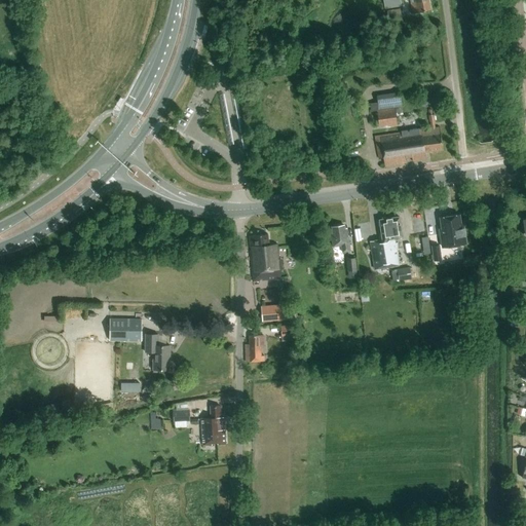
[(399,0),(382,0),(384,9),(401,6),(399,0)]
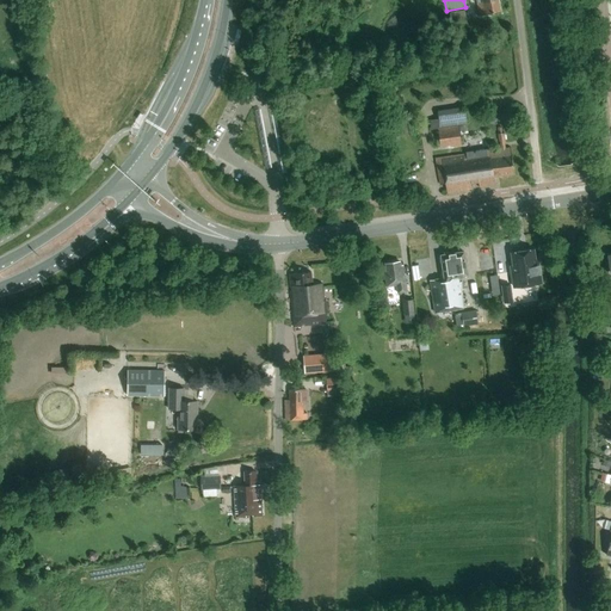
[(498,0),(476,0),(480,16),(500,12),(498,0)]
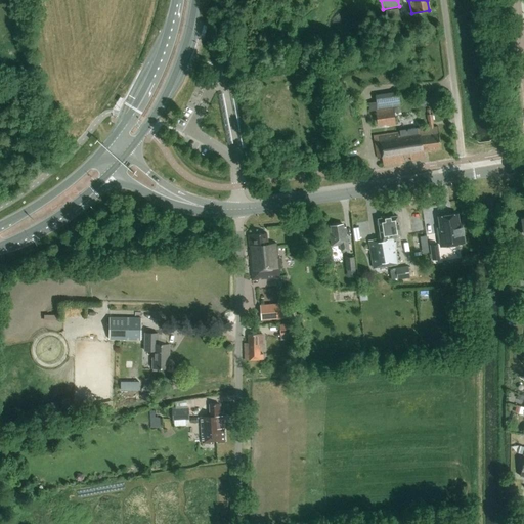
[(396,125),(393,107),(401,106),(399,91),(375,95),(377,110),(376,111),(378,128),(396,125)]
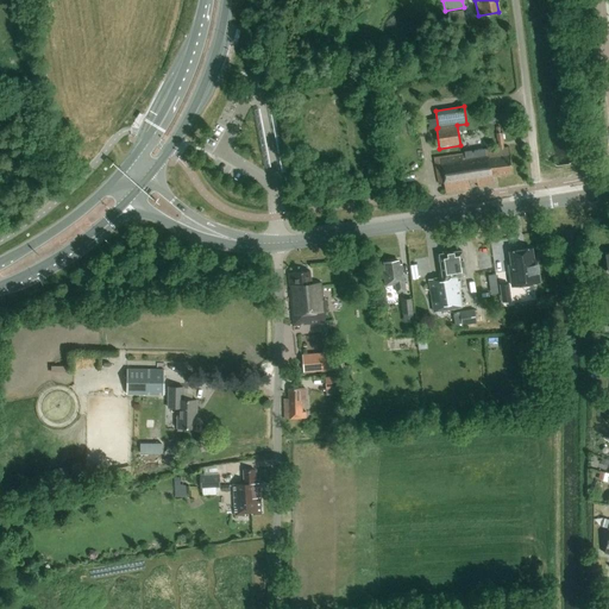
[(487,123),(504,121),(503,113),(487,115),(487,123)]
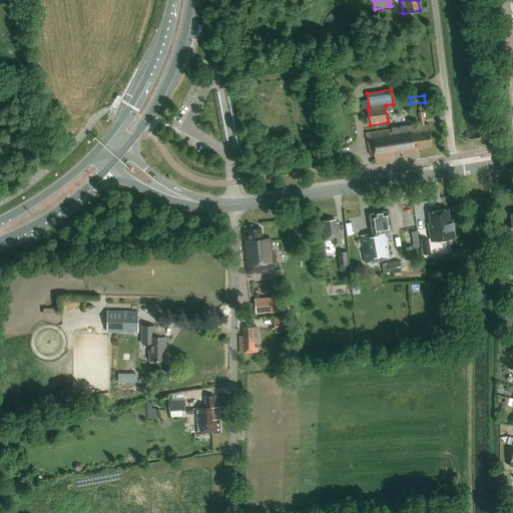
[(421,112),(420,106),(417,107),(418,119),(419,119),(420,125),(410,127),(410,124),(391,127),(391,130),(366,133),(366,136),(369,154),(373,154),(375,162),(396,159),(395,154),(401,153),(402,157),(415,156),(414,148),(432,146),(429,124),(425,125),(424,124),(424,118),(425,118),(423,111),(421,112)]
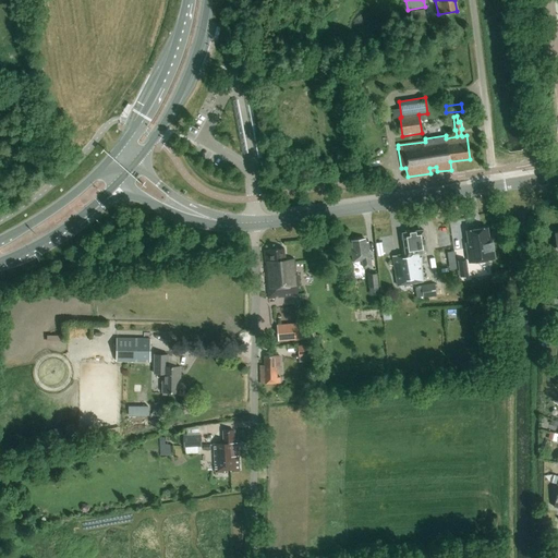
[(469,263),(493,259),(489,237),(487,238),(486,229),(466,231),(469,250),(466,250),(469,263)]
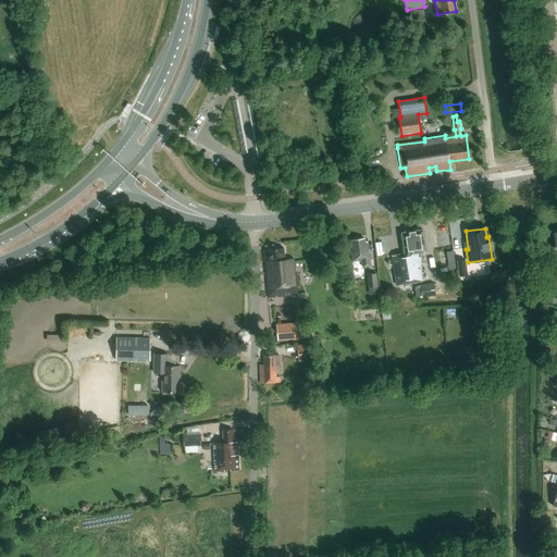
[(393,263),(390,263),(391,272),(394,271),(396,285),(421,281),(419,264),(422,264),(421,258),(417,258),(416,252),(425,251),(422,230),(400,233),(404,254),(392,256),(393,263)]
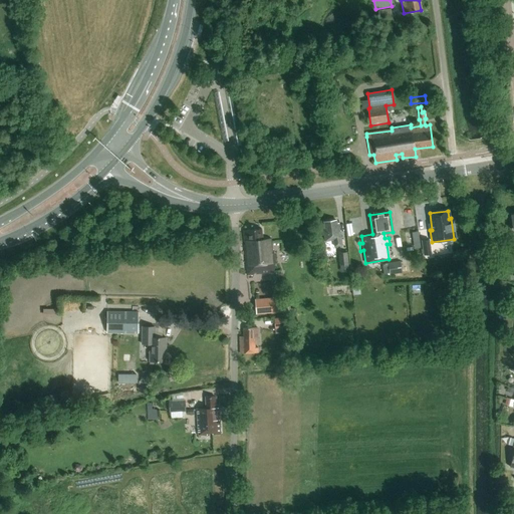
[(341,245),(340,239),(338,223),(336,223),(335,220),(324,222),(325,227),(322,228),(324,241),(333,240),(334,246),(341,245)]
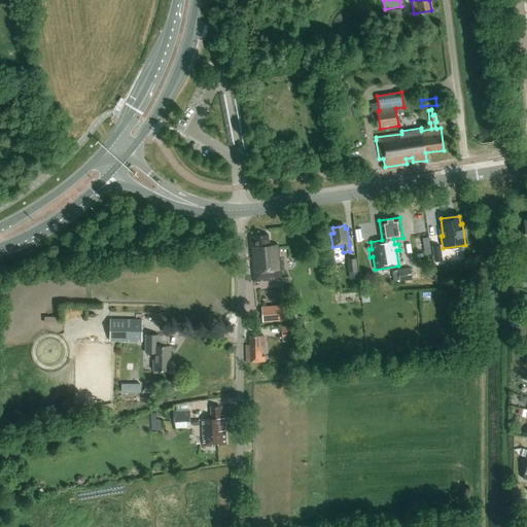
[(253,281),(281,279),(278,244),(269,245),(268,234),(248,236),(253,281)]
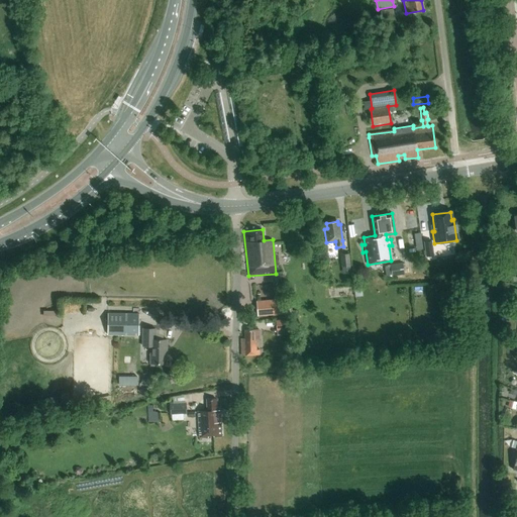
[(432,240),(423,241),(426,256),(434,255),(432,240)]
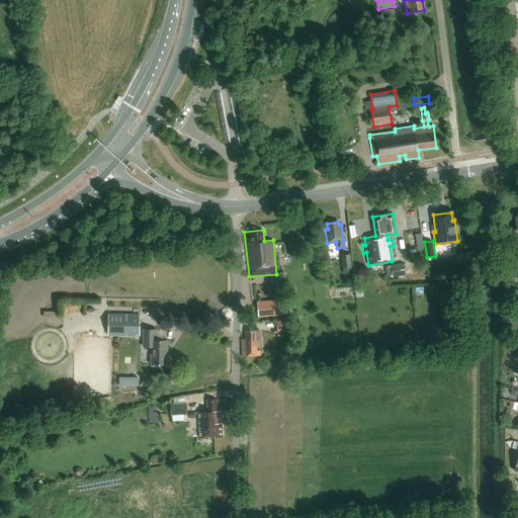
[(353,266),(351,254),(342,255),(343,267),(353,266)]
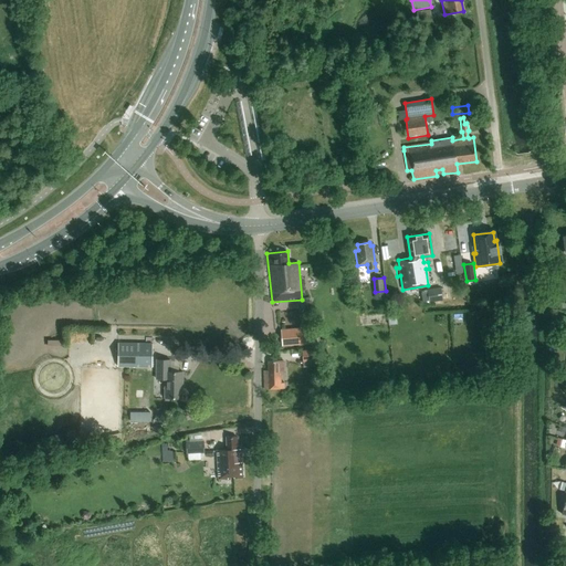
[(443,301),(442,290),(429,292),(431,302),(443,301)]
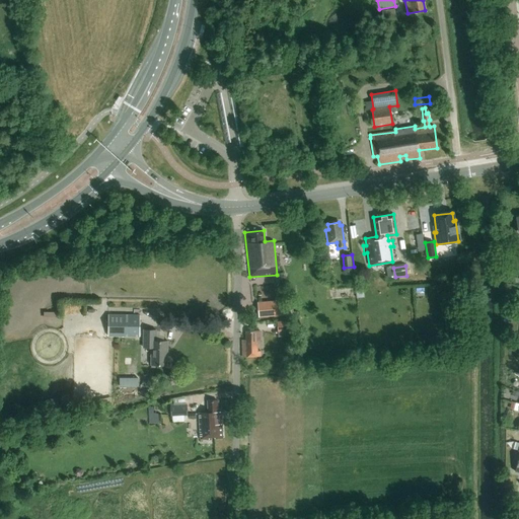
[(257,316),(291,313),(289,300),(256,303),(257,316)]
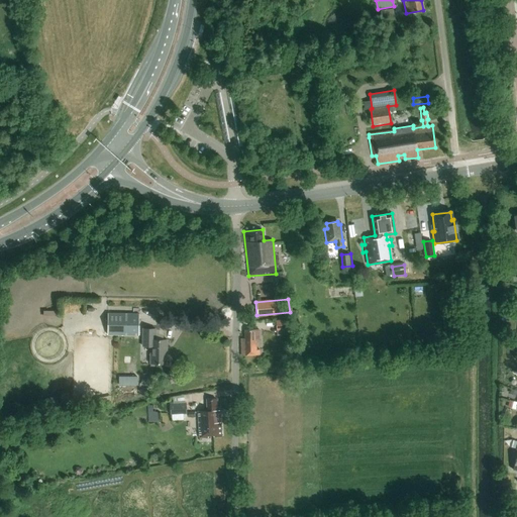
[(138,335),(139,315),(107,314),(107,334),(138,335)]
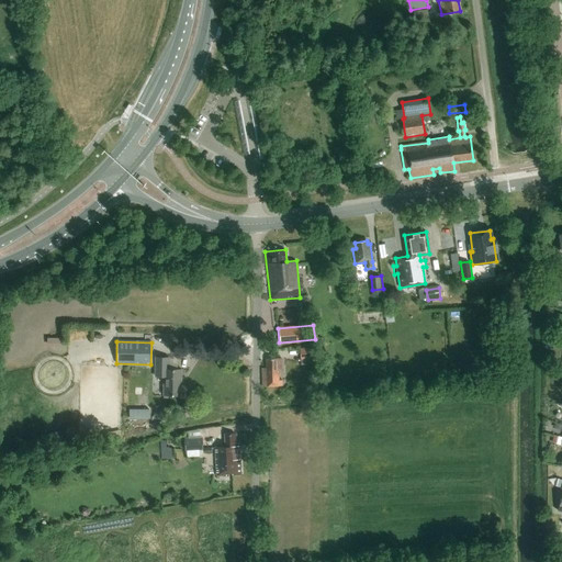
[(317,358),(316,347),(300,348),(301,359),(317,358)]
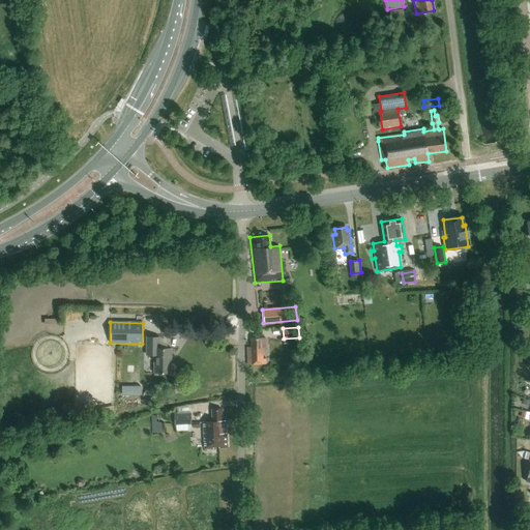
[(171,374),(172,348),(158,348),(159,335),(146,335),(145,354),(154,355),(153,373),(171,374)]
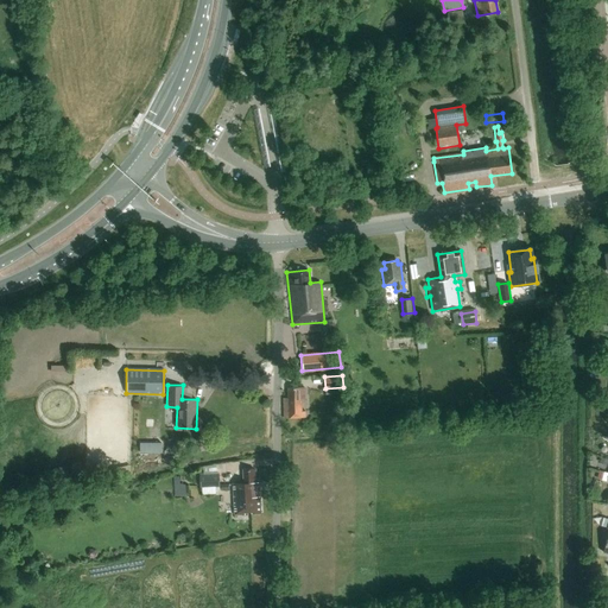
[(284,418),(305,417),(304,411),(299,411),(298,400),(304,400),(304,387),(287,388),(287,398),(283,398),(284,418)]
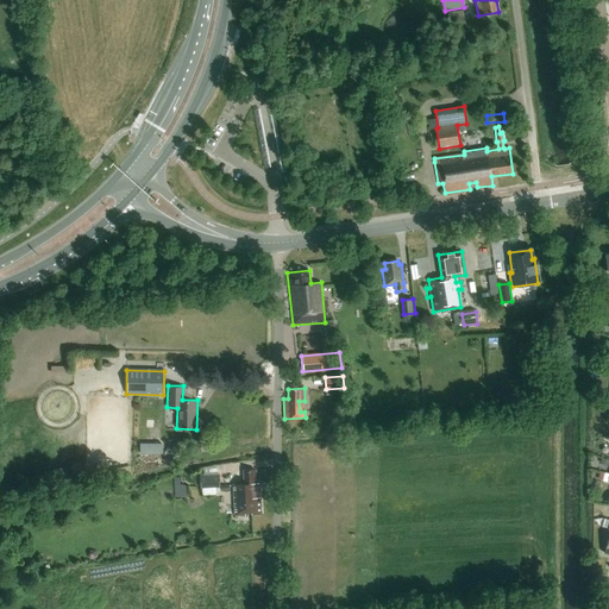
[(234,515),(261,514),(259,483),(256,483),(255,470),(244,470),(244,484),(233,484),(234,515)]
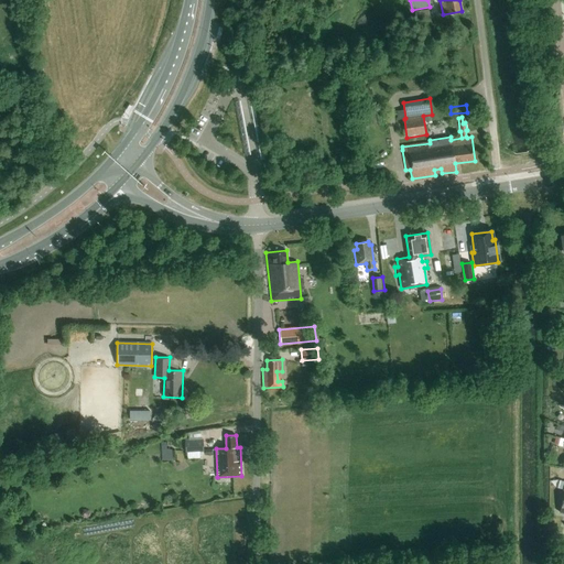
[(563,441),(563,437),(556,436),(554,443),(563,446),(563,441)]
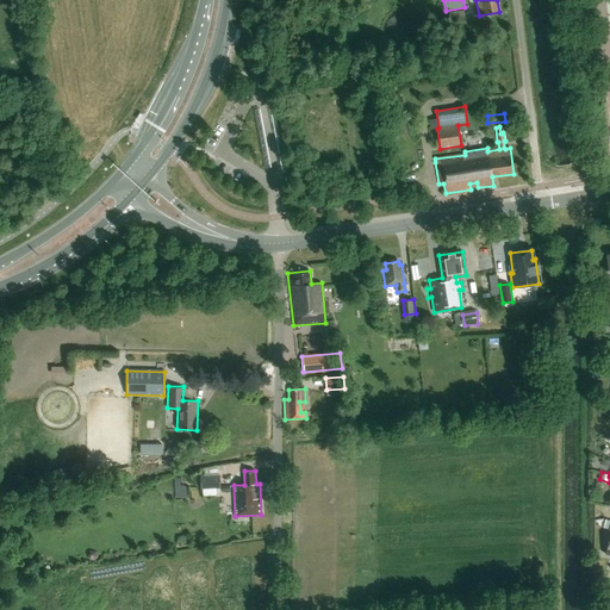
[(221,489),(219,474),(200,475),(200,490),(221,489)]
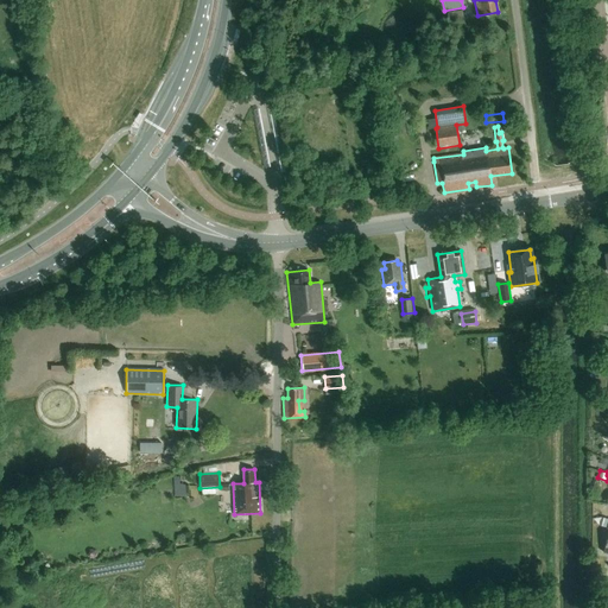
[(173,476),(176,496),(183,495),(185,495),(185,483),(182,483),(178,483),(178,476),(173,476)]
